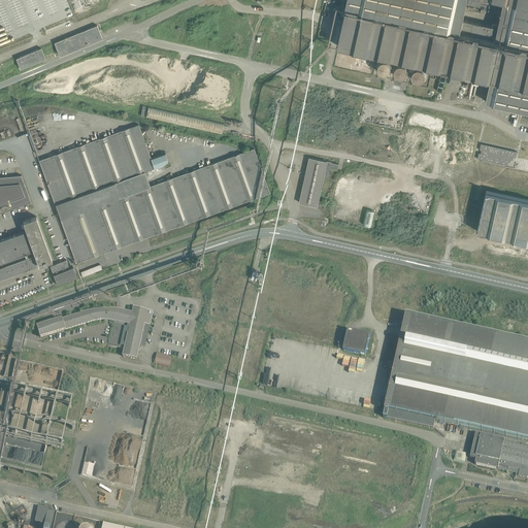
[(342,22),(341,25),(339,34),(340,34),(339,37),(338,41),(337,45),(338,45),(355,48),(368,52),(389,57),(403,60),(413,62),(424,64),(437,67),(443,69),(455,71),(456,71),(459,72),(463,73),(471,75),(470,78),(488,83),(490,83),(489,85),(486,100),(486,101),(488,101),(490,102),(495,103),(500,104),(502,104),(504,105),(505,105),(506,105),(524,109),(527,110),(527,199),(516,197),(501,194),(486,191),(486,192),(484,200),(482,212),(479,223),(479,227),(477,229),(477,231),(479,231),(489,234),(490,234),(501,236),(502,236),(514,239),(515,239),(526,241),(527,242),(527,241),(527,0),(347,0),(347,4),(347,5),(345,5),(347,6),(344,13),(343,20),(343,21),(342,22)]
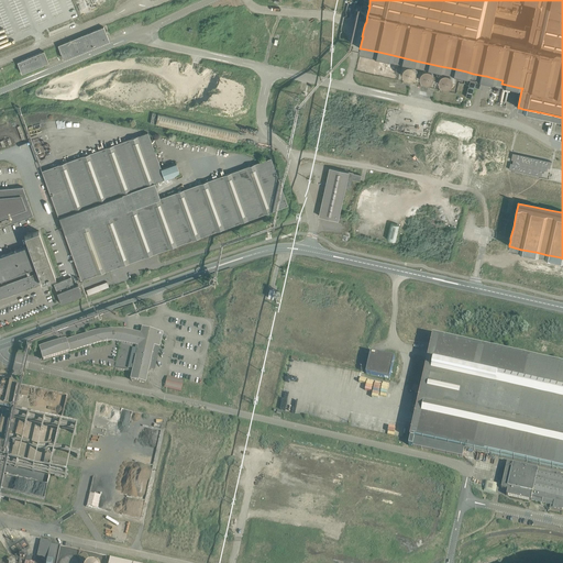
[(58,45),(63,55),(64,58),(109,40),(108,36),(103,26),(58,45)]
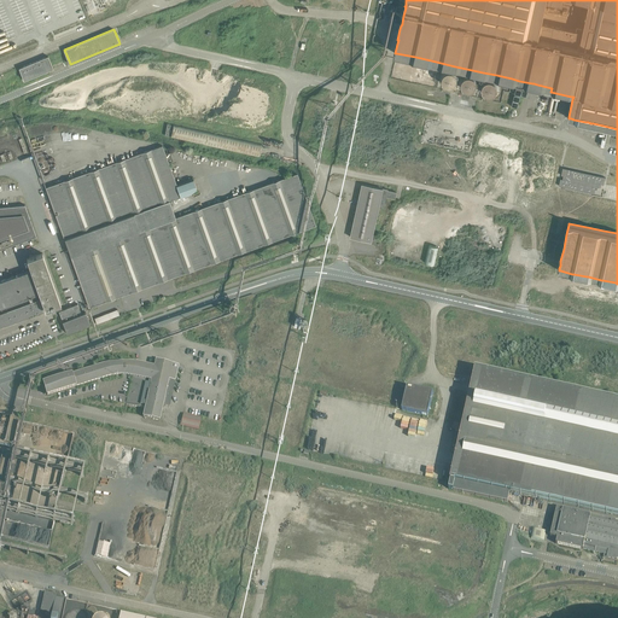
[(48,57),(18,69),(23,81),(29,79),(29,77),(52,68),(48,57)]
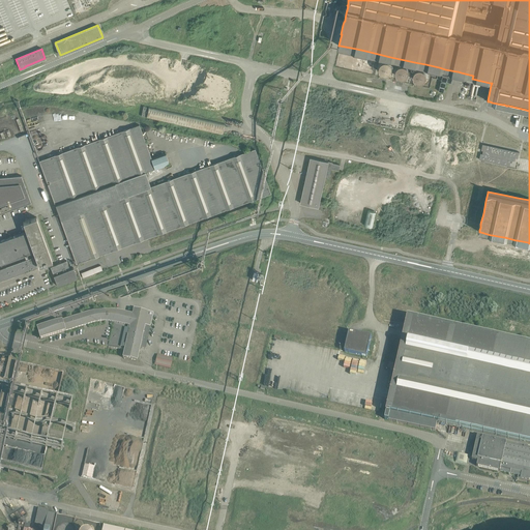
[(391,68),(391,67),(391,66),(391,65),(390,63),(388,62),(386,61),(385,61),(384,61),(383,62),(382,62),(381,63),(379,65),(379,66),(379,67),(379,68),(379,69),(379,70),(380,72),(381,74),(382,74),(383,74),(384,75),(386,75),(387,74),(389,72),(390,71),(391,70),(391,69),(391,68)]
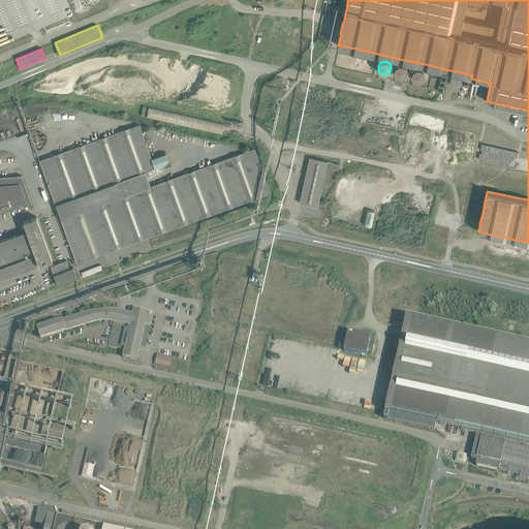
[(407,71),(407,70),(407,68),(406,67),(405,66),(404,66),(403,65),(402,65),(400,65),(399,65),(398,65),(397,66),(396,66),(395,67),(395,68),(395,70),(394,71),(395,72),(395,73),(396,75),(397,76),(398,78),(399,78),(400,78),(402,78),(403,78),(404,76),(405,75),(406,75),(406,74),(407,72),(407,71)]
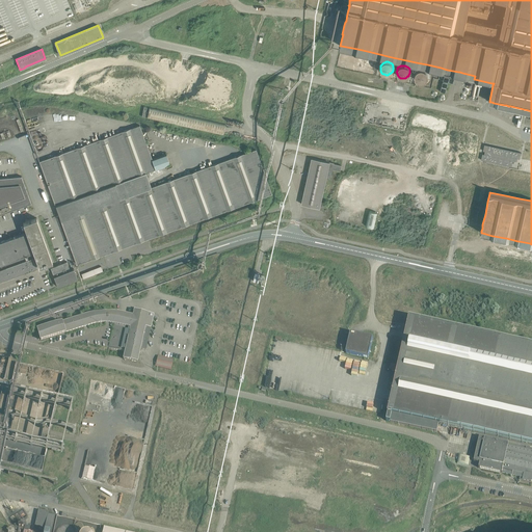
[(428,76),(428,74),(427,73),(427,72),(426,71),(425,70),(424,70),(423,69),(422,69),(421,69),(419,70),(418,70),(417,71),(416,73),(416,74),(415,76),(416,77),(416,78),(416,79),(417,80),(418,81),(419,81),(420,82),(421,82),(423,82),(424,81),(426,80),(427,79),(427,78),(428,77),(428,76)]
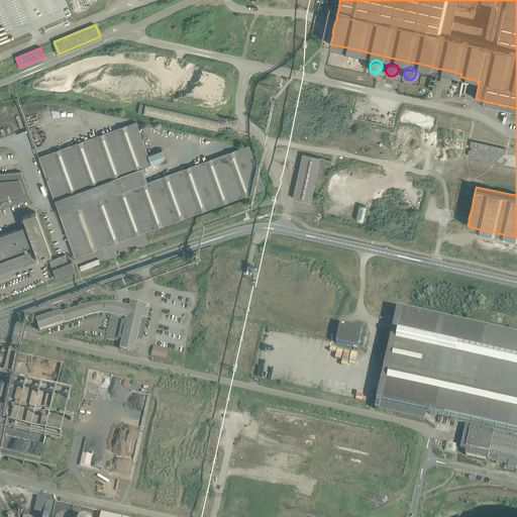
[(219,120),(206,117),(145,104),(142,115),(217,131),(219,120)]
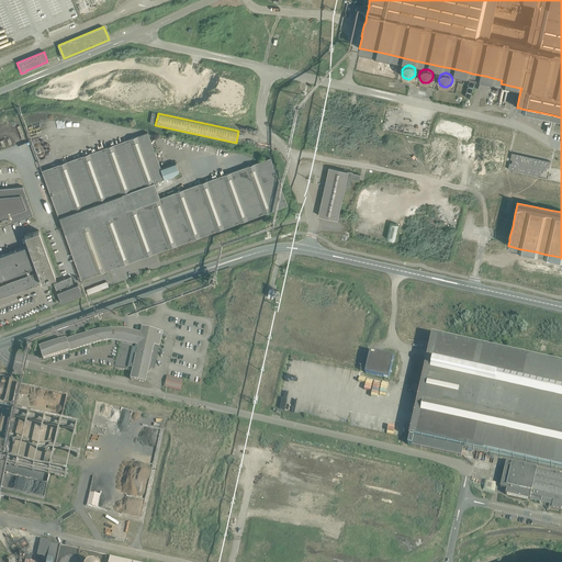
[(147,132),(42,170),(58,216),(81,279),(161,250),(287,204),(270,158),(253,164),(159,198),(154,182),(179,173),(176,163),(160,168),(150,139),(153,139),(152,137),(149,137),(147,132)]
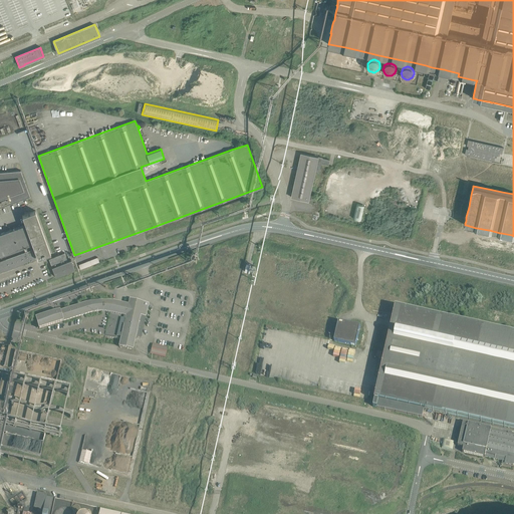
[(468,140),(467,146),(470,147),(469,150),(466,149),(465,155),(494,161),(495,159),(495,156),(498,156),(499,153),(502,154),(503,148),(468,140)]
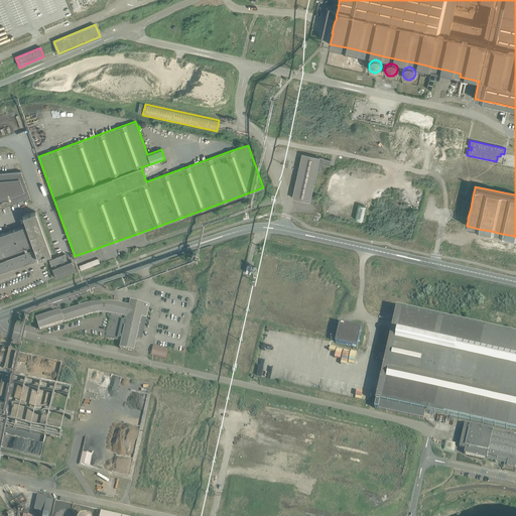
[(320,173),(323,164),(330,165),(331,160),(324,159),(324,158),(319,157),(302,154),(292,198),(309,202),(313,203),(315,197),(311,196),(316,173),(320,173)]
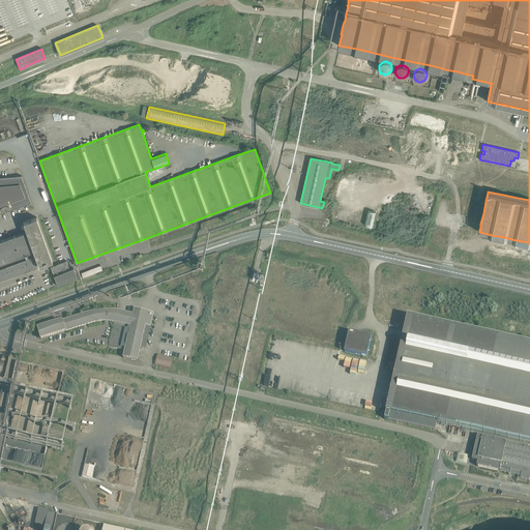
[(17,176),(0,177),(0,213),(31,203),(21,176),(17,176)]
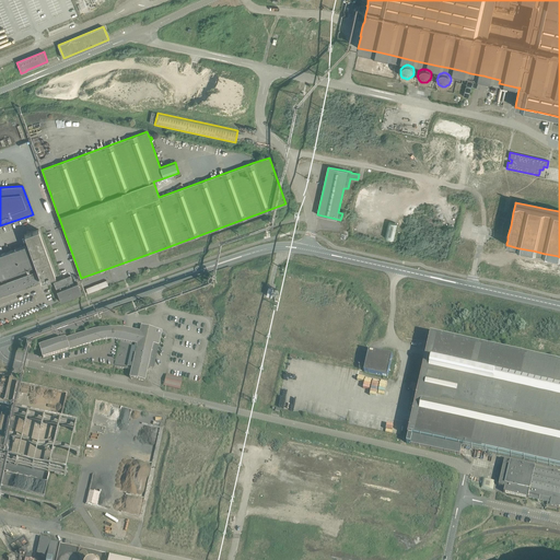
[(388,222),(385,237),(393,240),(397,224),(388,222)]
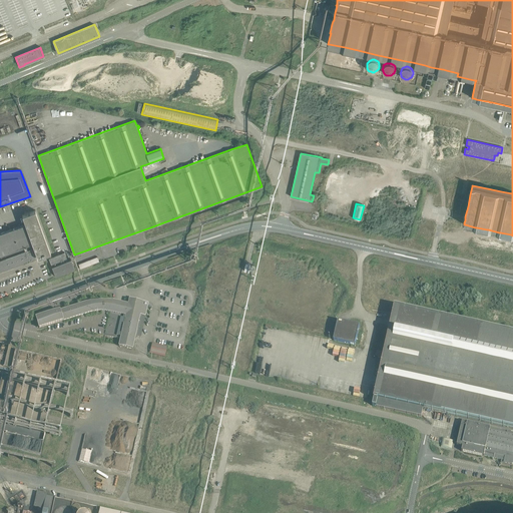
[(0,271),(12,267),(15,266),(29,261),(34,259),(35,259),(42,255),(43,255),(45,254),(47,253),(50,252),(35,210),(31,211),(22,214),(22,215),(25,224),(24,225),(23,224),(11,229),(5,231),(4,231),(0,232),(0,271)]
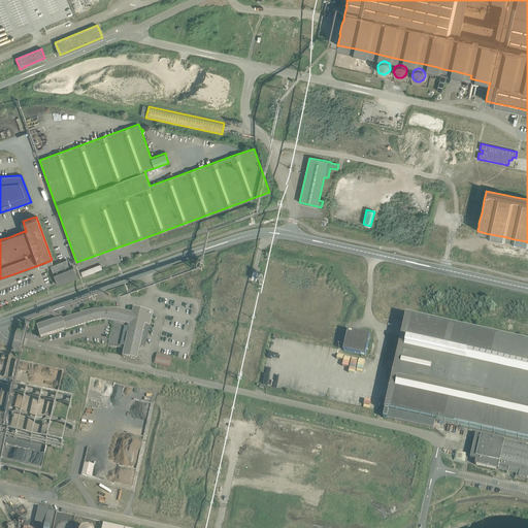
[(66,259),(50,266),(57,285),(76,276),(73,267),(69,268),(66,259)]
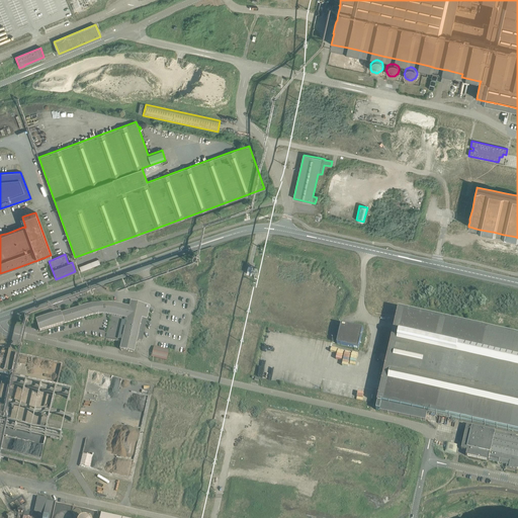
[(98,259),(79,266),(81,271),(100,264),(98,259)]
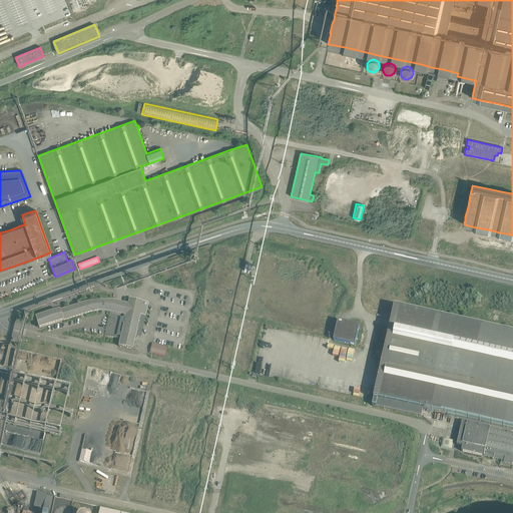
[(104,336),(120,339),(118,346),(132,349),(135,336),(140,338),(147,305),(142,303),(143,301),(129,298),(129,300),(127,300),(125,305),(112,302),(107,301),(101,300),(95,301),(90,302),(84,303),(35,318),(39,328),(87,313),(91,312),(96,311),(101,311),(106,311),(110,312),(104,336)]
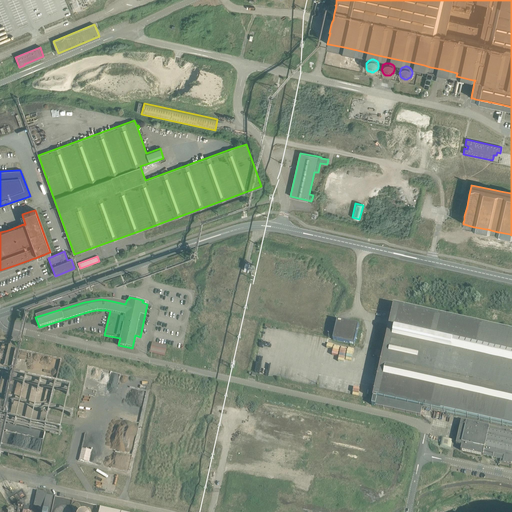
[(373,399),(371,405),(375,406),(420,416),(422,409),(422,408),(424,408),(426,409),(446,413),(448,413),(458,416),(460,416),(511,427),(511,332),(504,331),(407,310),(393,306),(391,317),(390,319),(389,325),(389,326),(388,328),(378,375),(376,387),(373,399)]
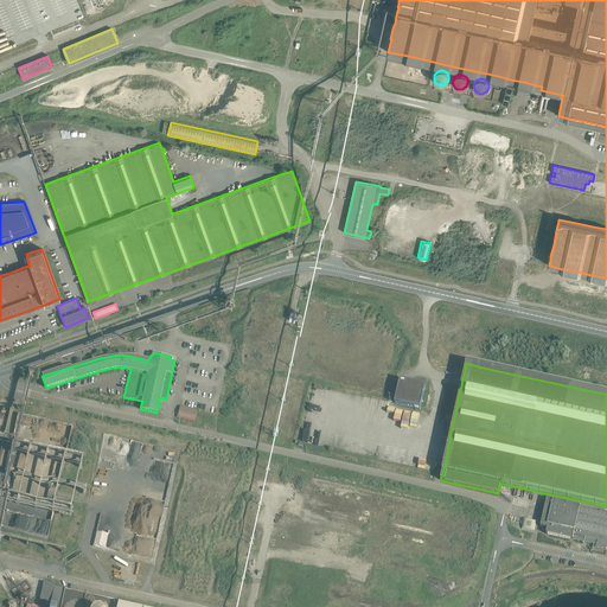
[(425,385),(400,381),(395,403),(400,404),(420,409),(425,385)]
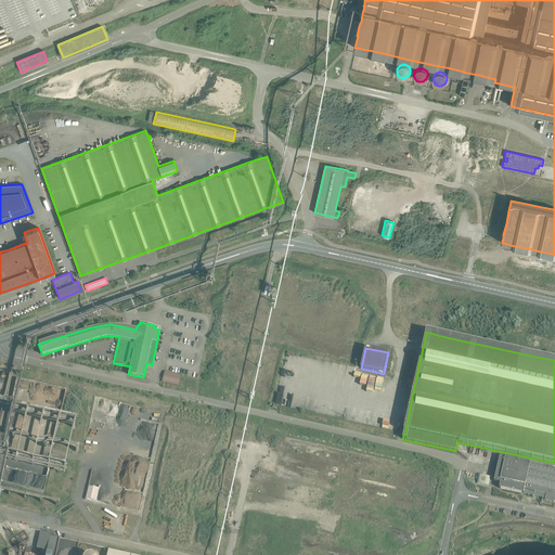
[(336,378),(343,381),(346,368),(339,365),(336,378)]
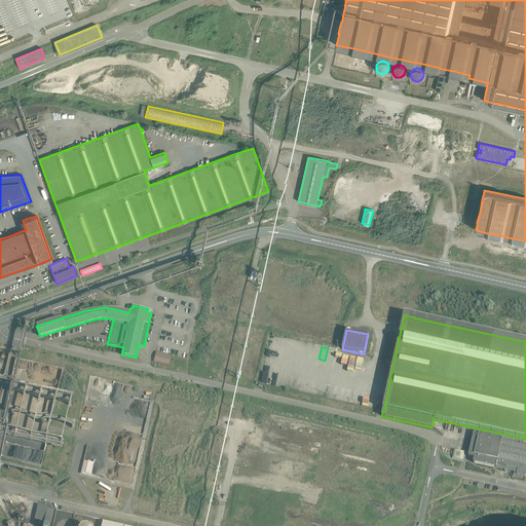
[(171,355),(156,351),(153,362),(168,366),(171,355)]
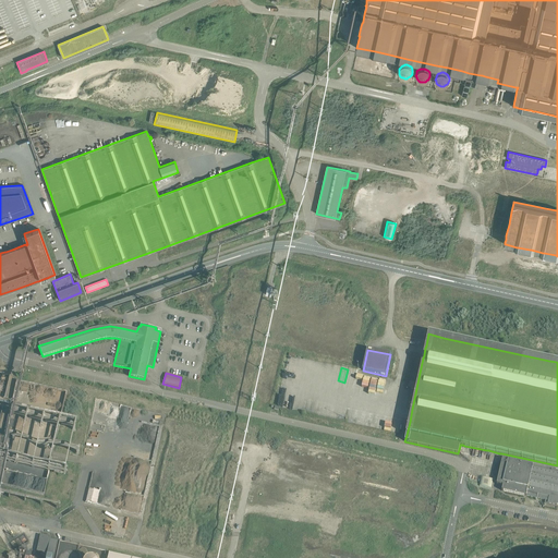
[(13,462),(64,473),(69,451),(80,453),(79,451),(70,449),(75,424),(24,413),(23,414),(23,412),(21,412),(21,413),(20,415),(21,415),(19,419),(20,420),(16,421),(17,427),(13,428),(12,424),(12,426),(8,433),(10,435),(0,435),(0,445),(3,446),(3,449),(7,450),(5,456),(13,462)]
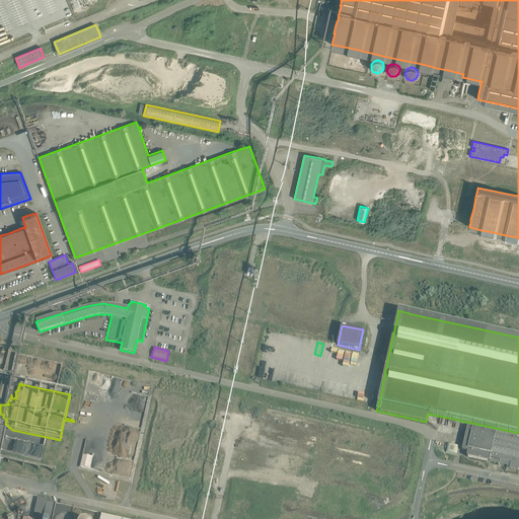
[(518,438),(467,427),(462,450),(467,452),(466,456),(490,461),(510,466),(510,468),(517,469),(518,468),(518,438)]
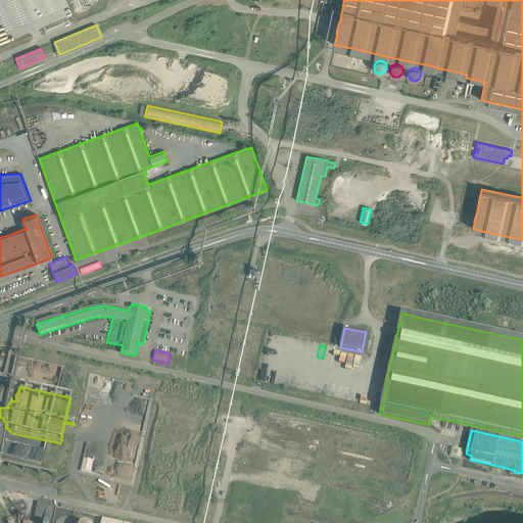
[(450,447),(449,456),(460,458),(462,449),(450,447)]
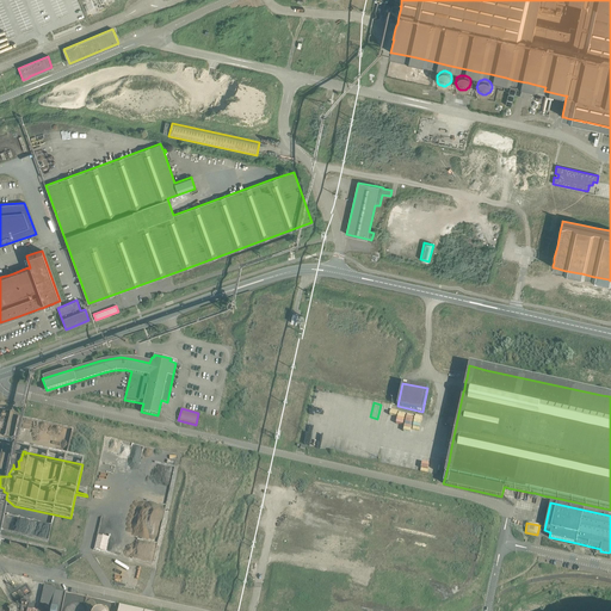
[(55,588),(44,586),(41,604),(45,605),(45,609),(55,610),(56,610),(61,591),(55,590),(55,588)]
